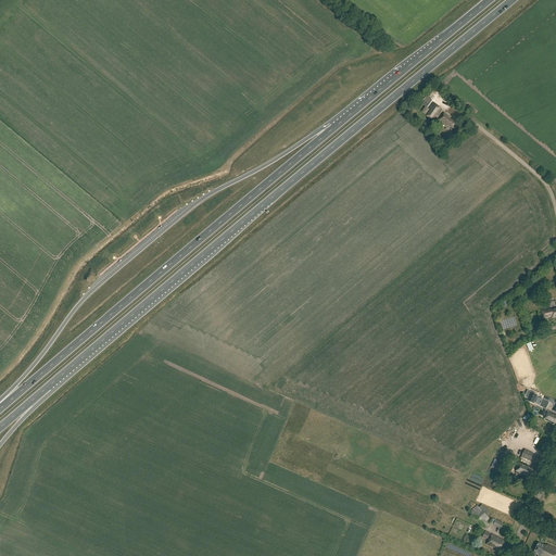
[(335,103),(350,92),(348,90),(332,100),(335,103)]
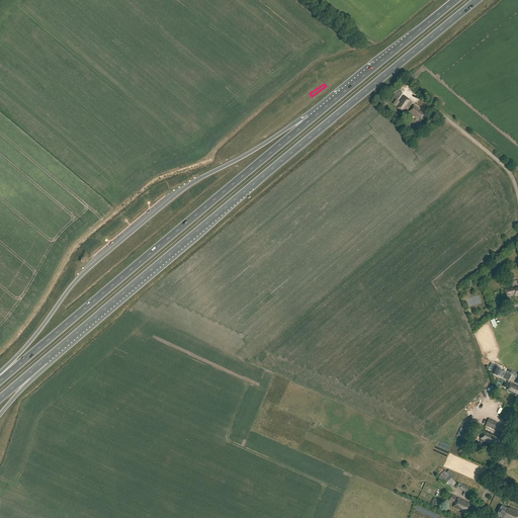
[(412,102),(405,97),(397,107),(404,112),(412,102)]
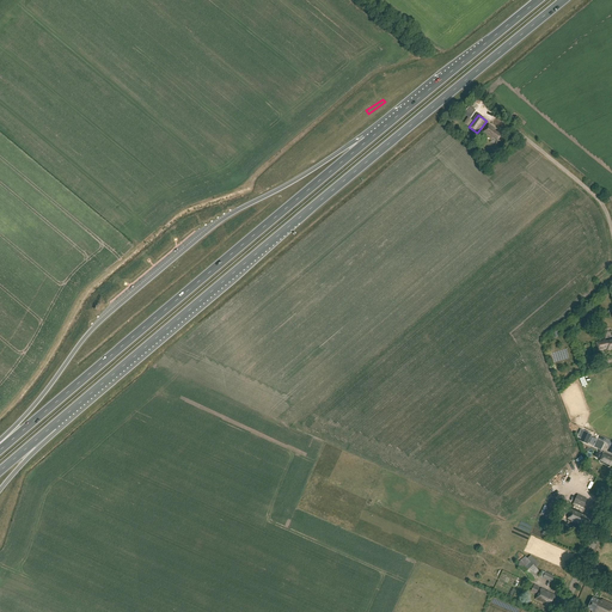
[(352,123),(336,136),(338,140),(354,127),(352,123)]
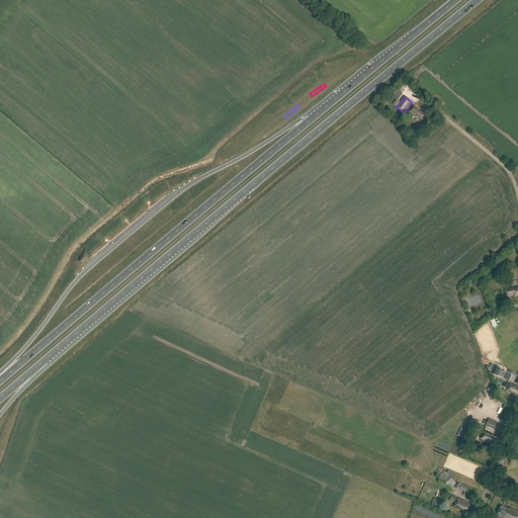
[(419,109),(414,105),(409,111),(417,117),(417,116),(421,119),(425,113),(421,110),(421,111),(418,110),(419,109)]
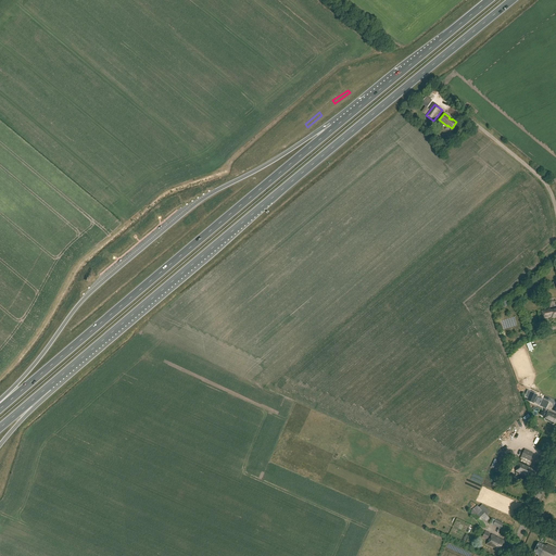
[(544,293),(542,285),(532,287),(534,295),(544,293)]
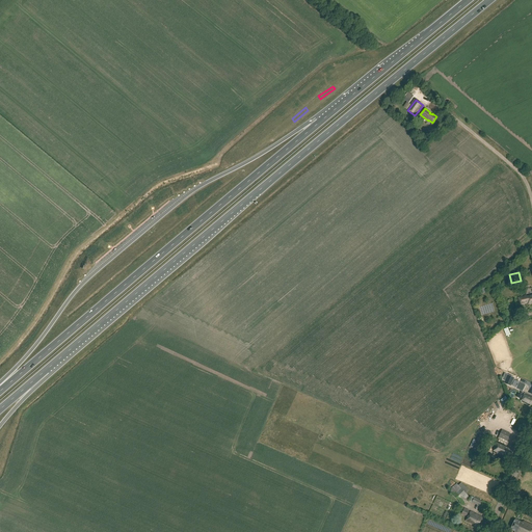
[(531,295),(527,297),(527,296),(519,298),(520,304),(528,302),(528,304),(531,303),(531,295)]
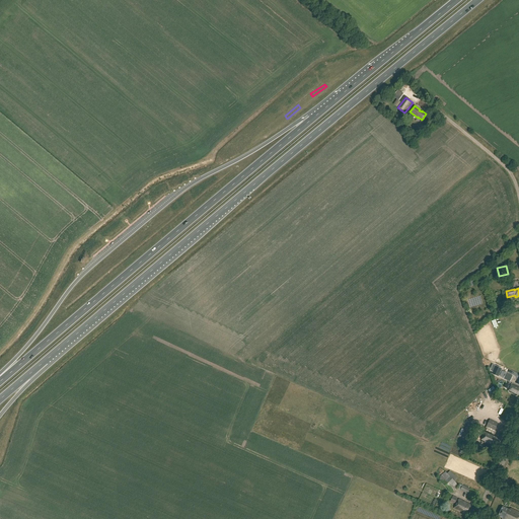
[(502,368),(493,364),(490,370),(493,372),(492,374),(499,377),(502,368)]
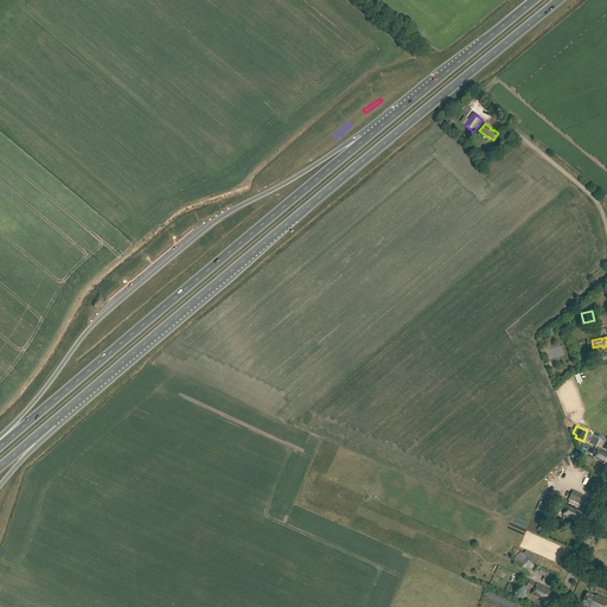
[(600,440),(589,435),(587,440),(589,441),(589,443),(596,447),(600,440)]
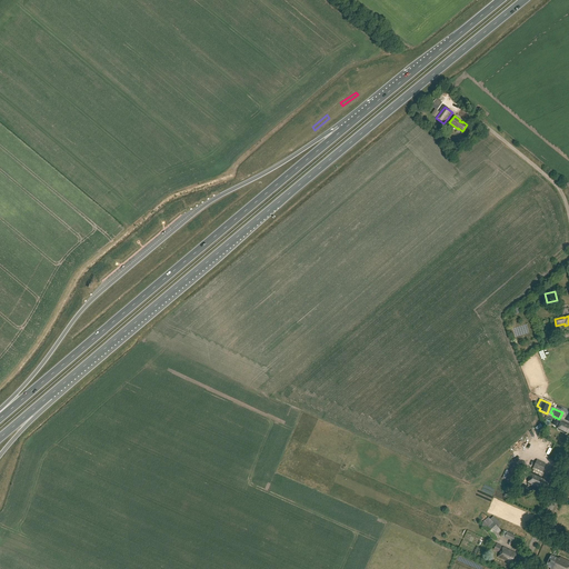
[(568,423),(561,420),(557,429),(567,435),(568,432),(568,423)]
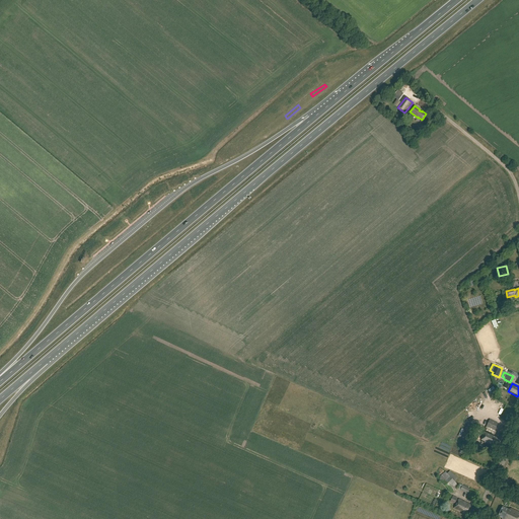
[(498,423),(490,420),(487,427),(495,431),(498,423)]
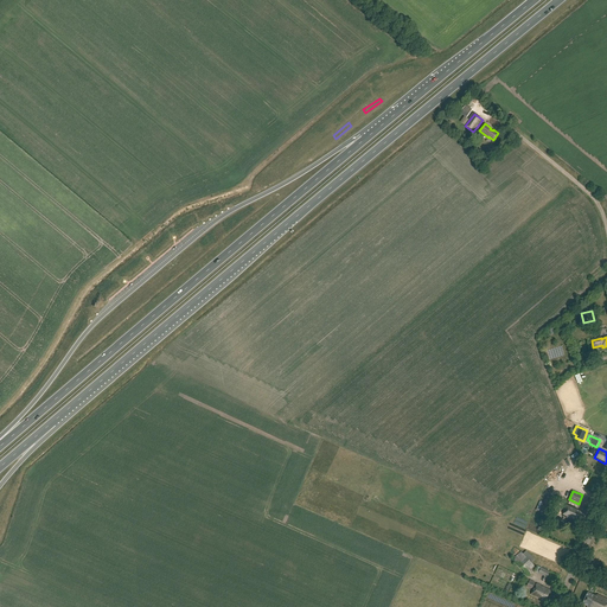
[(556,499),(545,494),(543,499),(545,500),(538,515),(547,518),(556,499)]
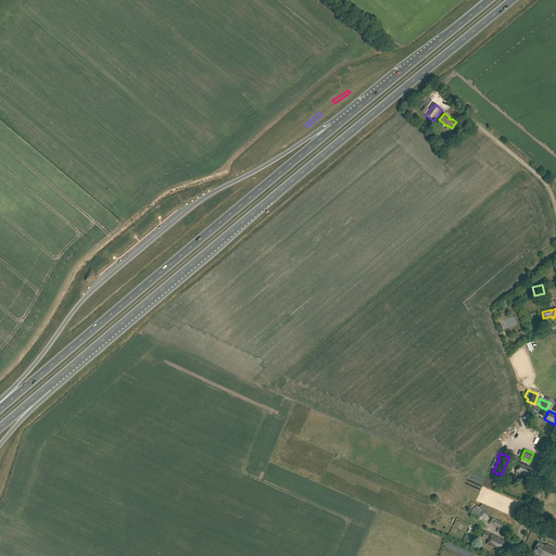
[(528,466),(520,462),(516,472),(531,479),(531,478),(533,479),(538,469),(531,467),(531,468),(528,467),(528,466)]
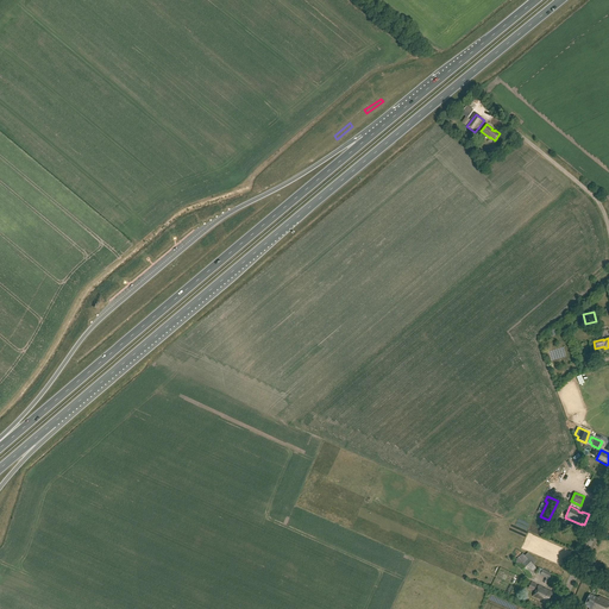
[(537,562),(528,553),(525,556),(522,554),(515,562),(531,578),(539,571),(533,565),(537,562)]
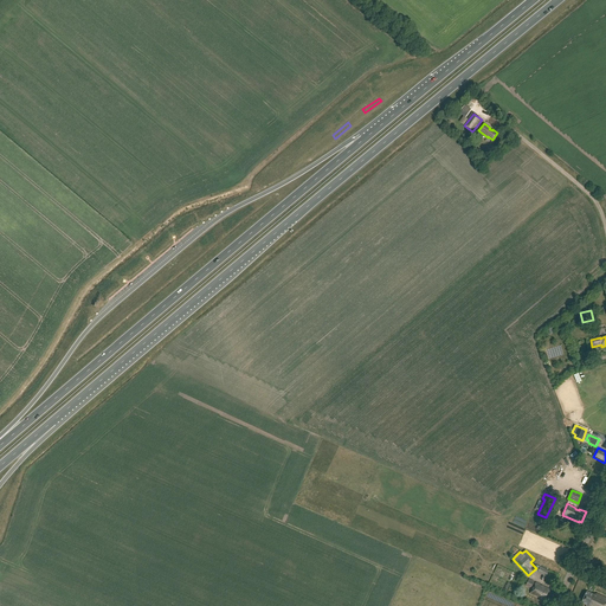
[(549,571),(537,566),(534,572),(547,577),(549,571)]
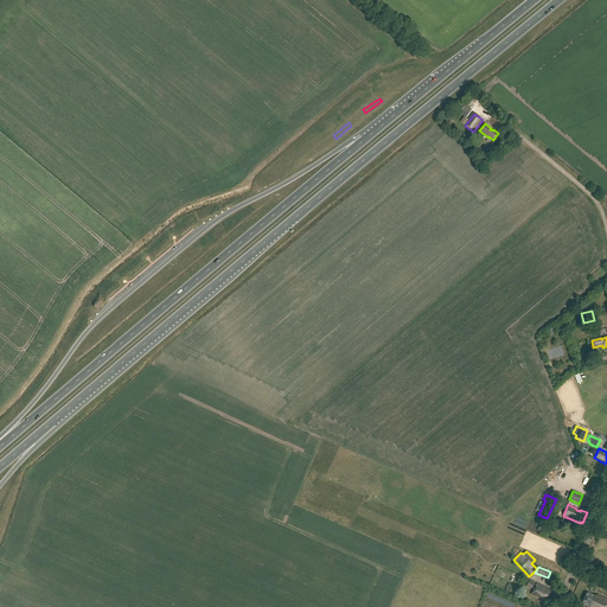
[(551,590),(537,583),(531,594),(547,601),(551,590)]
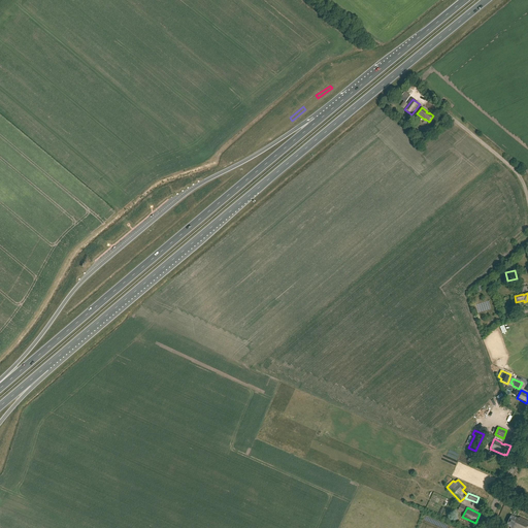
[(518,519),(512,516),(507,525),(512,527),(510,527),(527,527),(527,521),(520,518),(518,519)]
